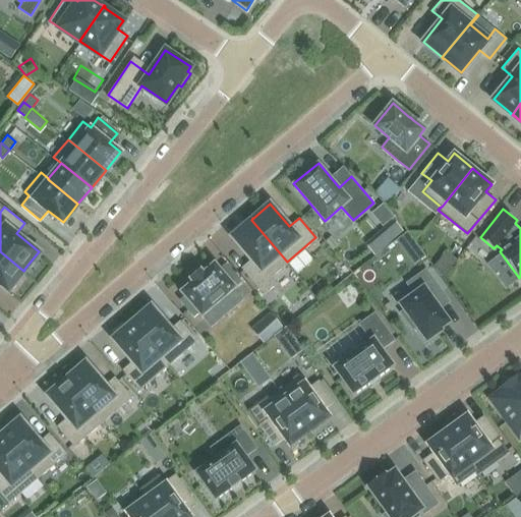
[(270,277),(287,262),(251,220),(249,221),(233,236),(254,262),(244,270),(264,292),(275,283),(270,277)]
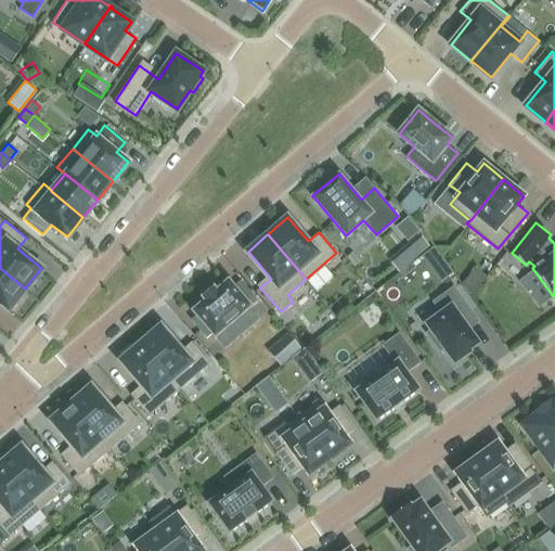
[(422,235),(414,242),(421,251),(429,244),(422,235)]
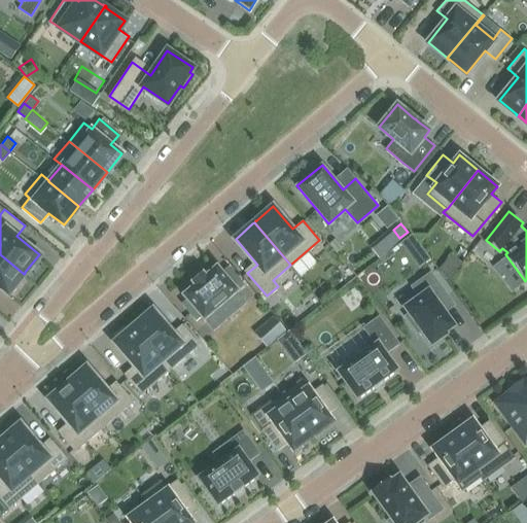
[(412,233),(402,240),(410,249),(419,242),(412,233)]
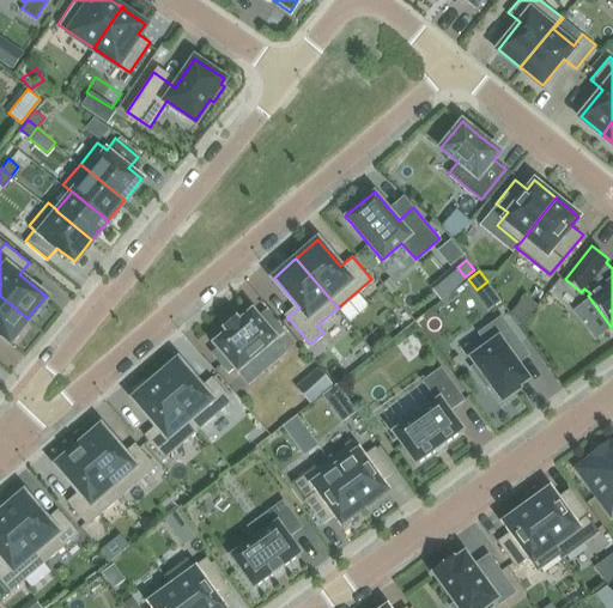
[(0,333),(10,340),(26,320),(26,321),(28,318),(0,296),(0,333)]
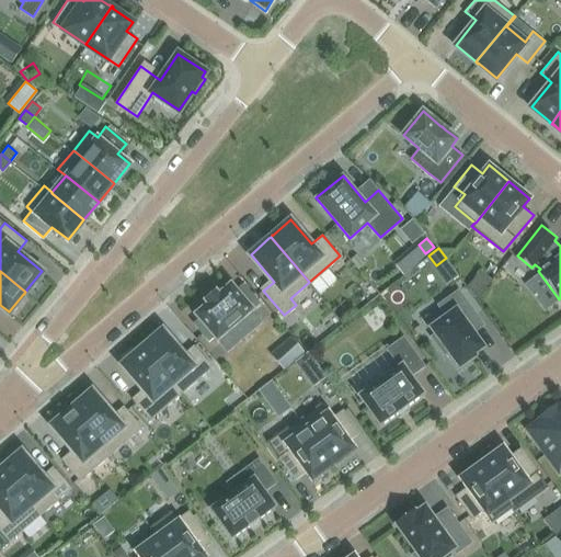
[(219,340),(218,340),(253,310),(254,309),(253,307),(260,302),(243,283),(237,288),(232,283),(231,282),(229,283),(230,283),(218,293),(217,292),(217,291),(216,290),(215,291),(205,299),(204,300),(205,302),(207,303),(195,313),(194,314),(195,315),(198,319),(194,322),(208,339),(213,336),(216,339),(216,340),(217,341),(219,340)]
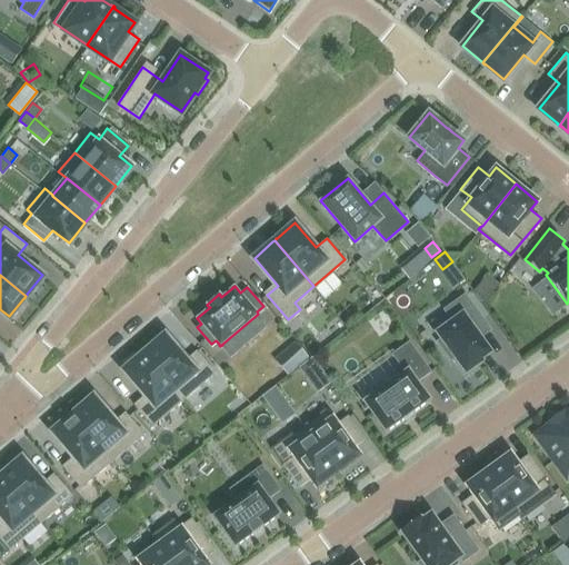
[(480,358),(490,352),(470,324),(481,316),(465,293),(445,308),(453,320),(437,331),(441,337),(438,339),(450,357),(455,355),(466,372),(481,360),(480,358)]
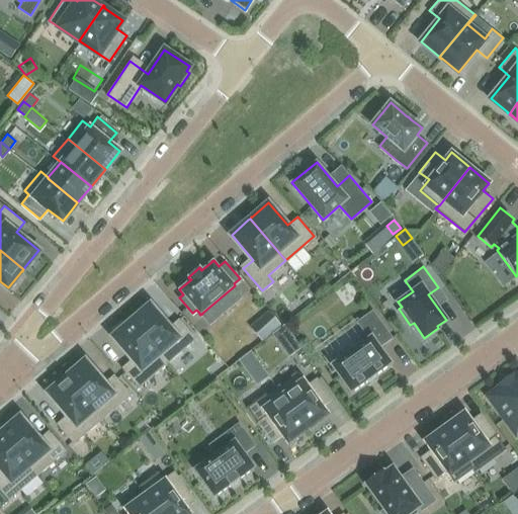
[(133,319),(132,320),(167,361),(195,337),(179,318),(169,327),(150,305),(133,319)]
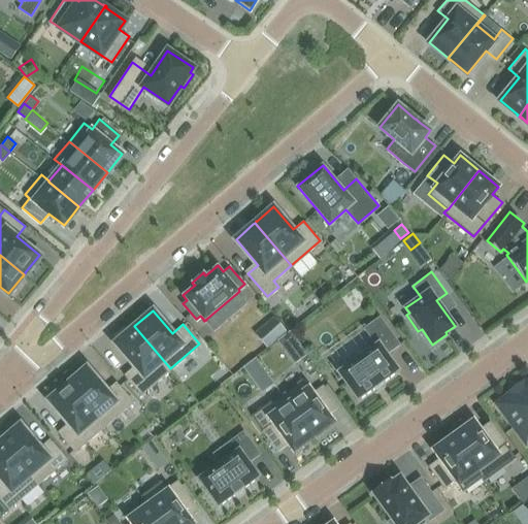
[(274,316),(264,325),(276,337),(286,329),(274,316)]
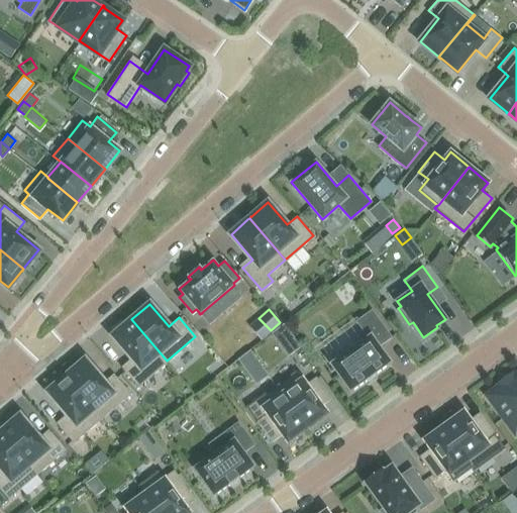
[(391,335),(372,309),(356,320),(369,336),(331,364),(350,390),(390,362),(378,344),(391,335)]
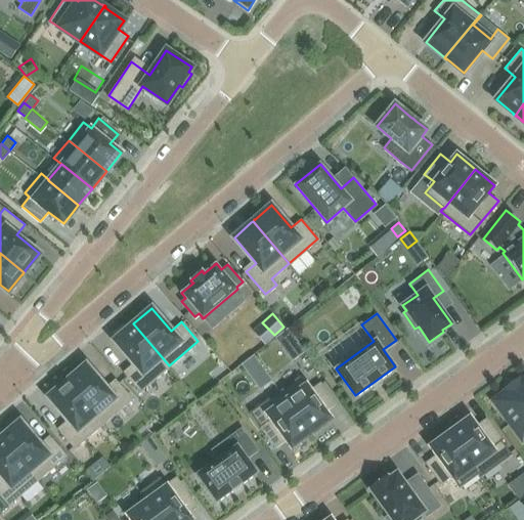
[(169,365),(133,323),(131,325),(132,326),(115,340),(134,362),(124,371),(140,390),(169,365)]
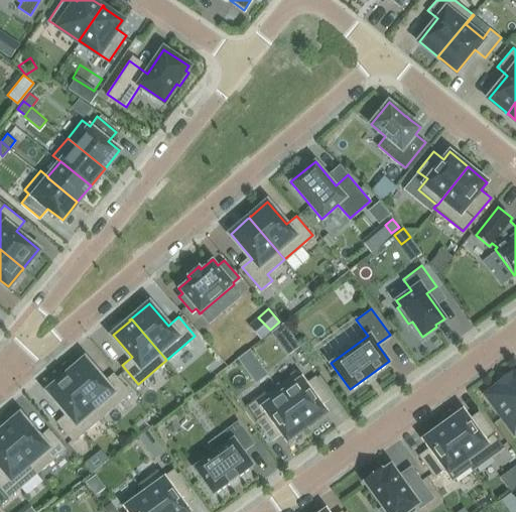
[(283,323),(272,331),(288,353),(299,344),(283,323)]
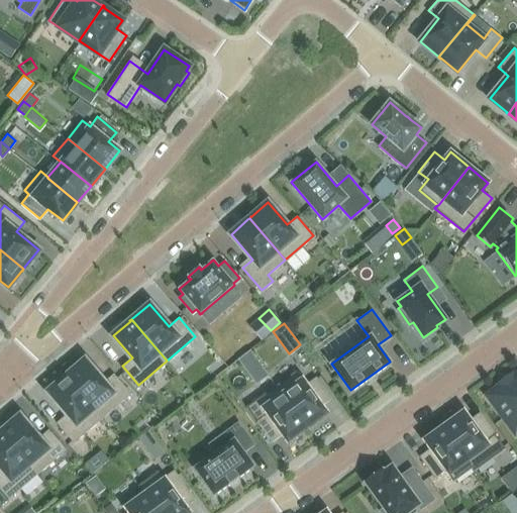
[(250,349),(240,357),(256,380),(267,372),(250,349)]
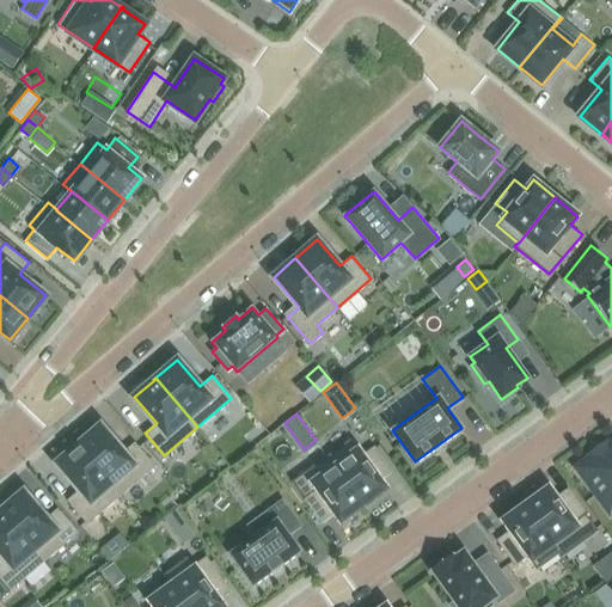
[(78,443),(121,494),(154,465),(134,442),(123,452),(101,425),(80,442),(78,443)]
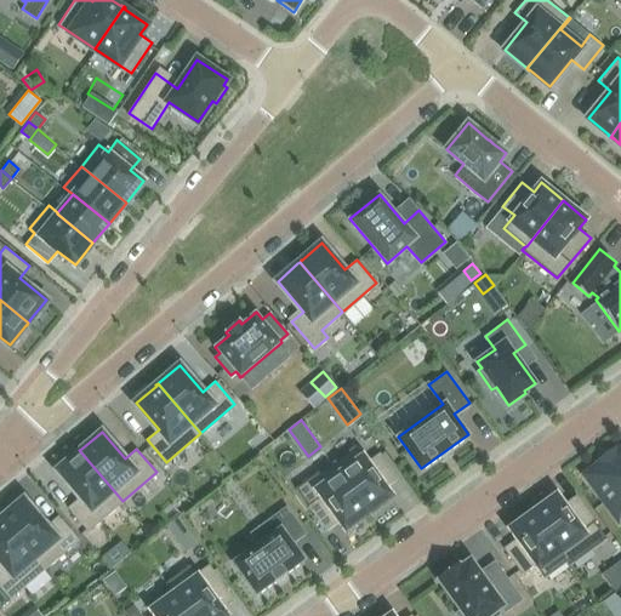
[(331,461),(369,512),(392,495),(386,485),(398,477),(380,452),(368,461),(355,444),(331,461)]
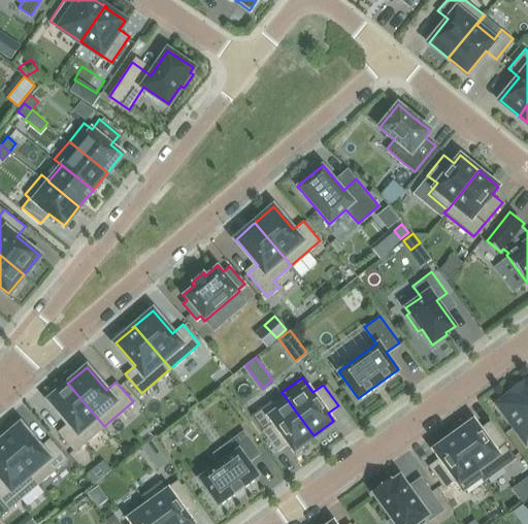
[(510,393),(499,402),(526,439),(527,438),(527,381),(524,384),(522,381),(508,390),(510,393)]
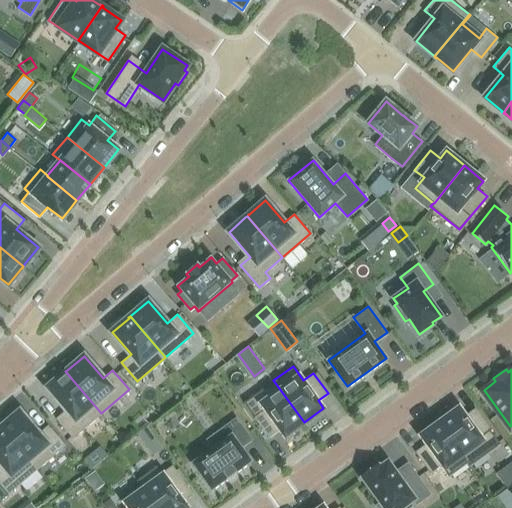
[(73,437),(101,413),(65,371),(64,373),(48,387),(66,409),(57,418),(73,437)]
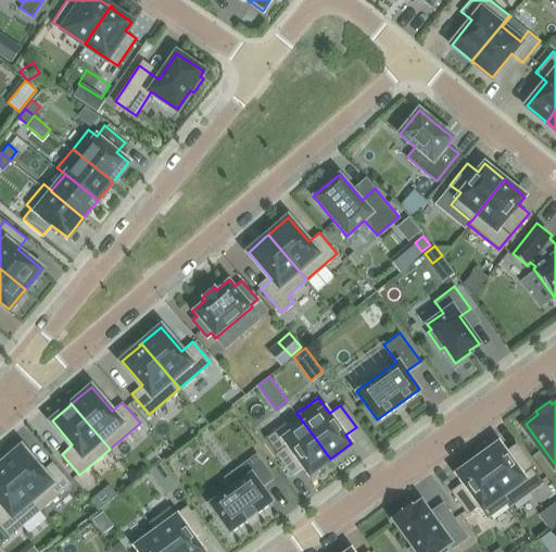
[(308,475),(330,459),(297,413),(265,436),(292,474),(303,466),(308,475)]
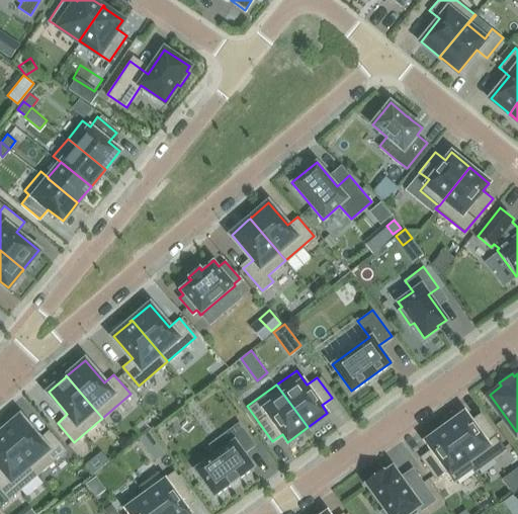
[(445,427),(477,469),(506,448),(481,413),(470,420),(464,412),(445,427)]
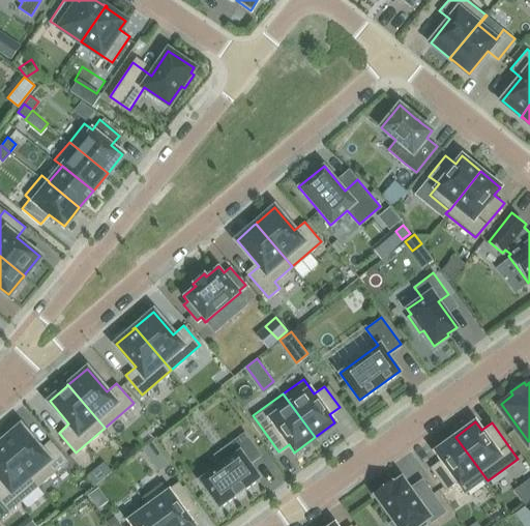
[(1,442),(38,485),(66,460),(50,440),(39,448),(21,426),(3,441),(3,440),(1,442)]
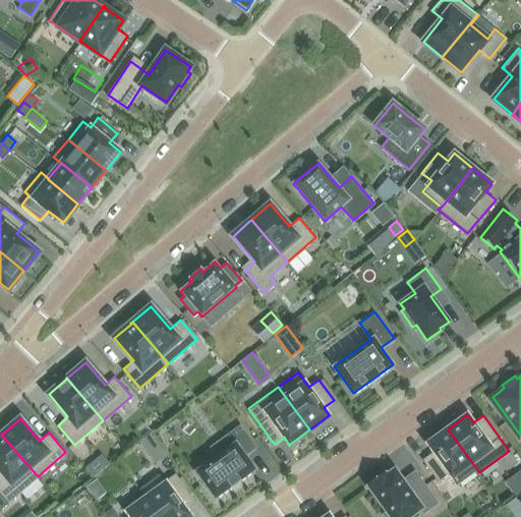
[(240,424),(227,435),(234,444),(196,471),(214,497),(215,499),(217,498),(217,497),(230,487),(232,486),(231,485),(238,481),(240,480),(239,480),(253,470),(253,471),(255,469),(254,468),(253,468),(244,455),(255,446),(240,424)]
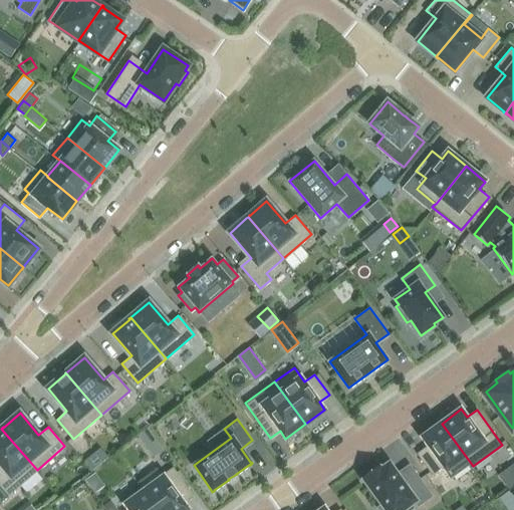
[(472,467),(473,466),(442,424),(422,438),(428,445),(418,453),(433,473),(443,466),(451,477),(470,464),(472,467)]
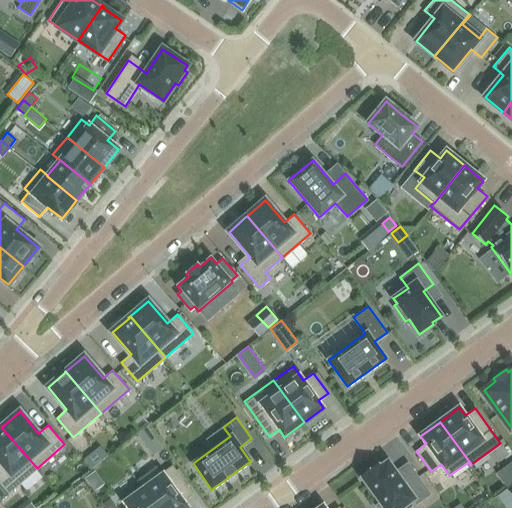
[(147,424),(137,431),(142,438),(152,431),(147,424)]
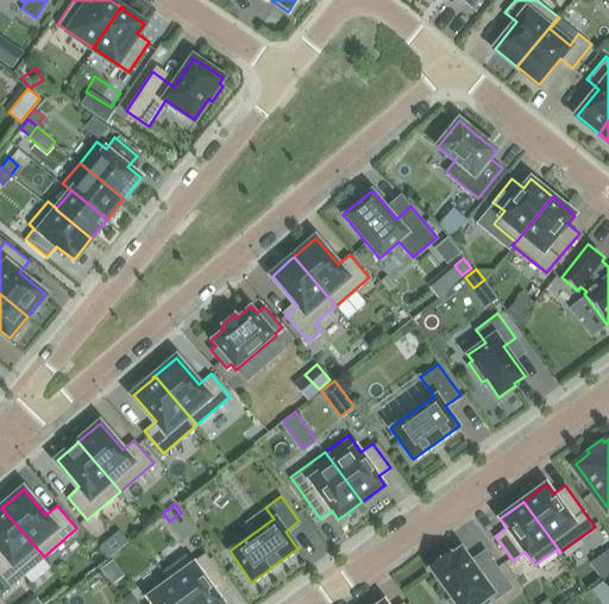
[(0,571),(11,584),(44,557),(1,508),(0,508),(0,509),(0,547),(4,552),(0,554),(0,571)]
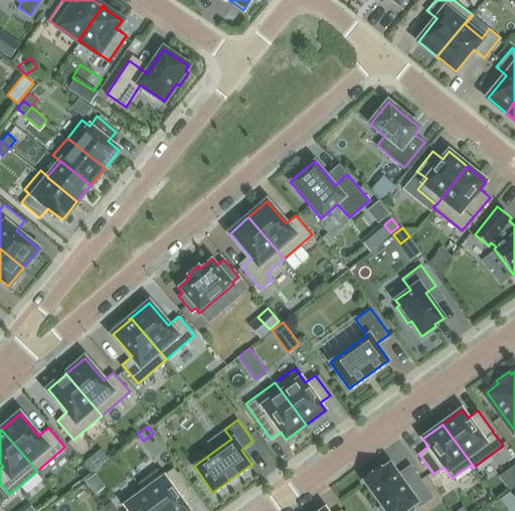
[(93,454),(86,461),(93,470),(101,463),(93,454)]
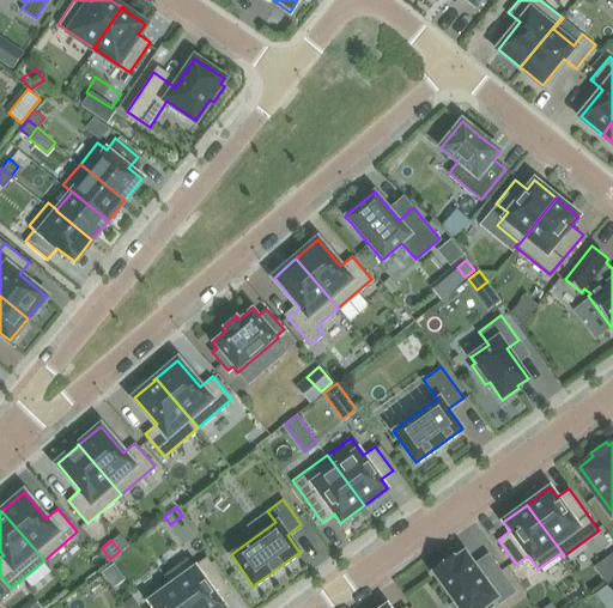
[(473,565),(465,553),(455,560),(453,558),(434,572),(455,601),(450,603),(454,607),(481,607),(495,599),(498,602),(515,590),(489,553),(473,565)]
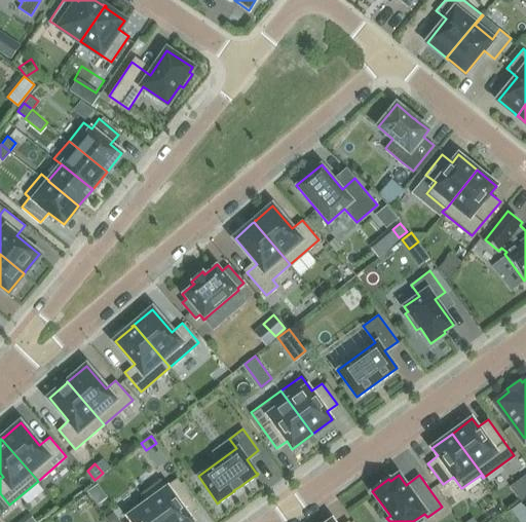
[(140,492),(143,495),(162,521),(191,521),(192,521),(187,513),(197,506),(177,478),(166,485),(161,477),(140,492)]
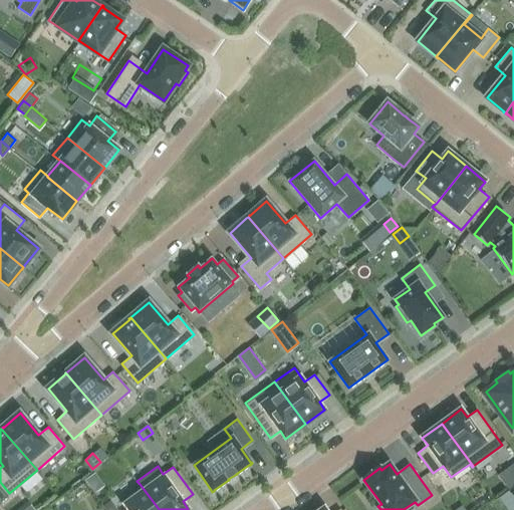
[(159,509),(140,484),(120,498),(129,509),(126,509),(159,509)]
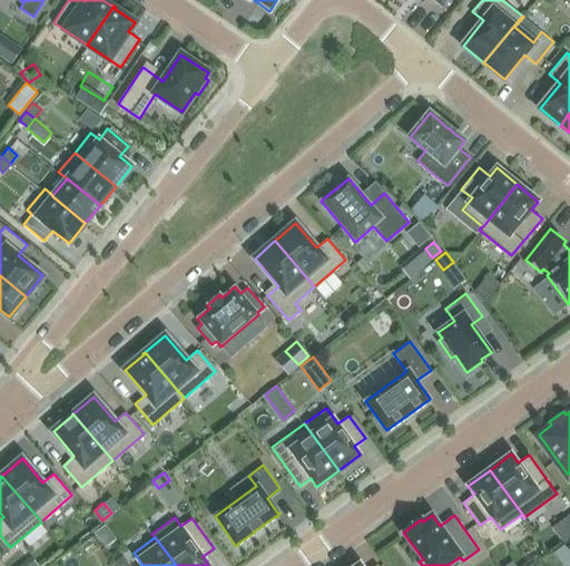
[(123,553),(114,559),(118,565),(130,565),(131,565),(123,553)]
